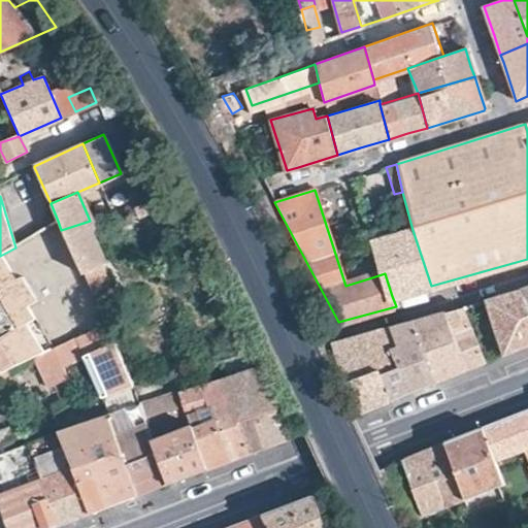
[(137,204),(142,215),(150,211),(145,201),(137,204)]
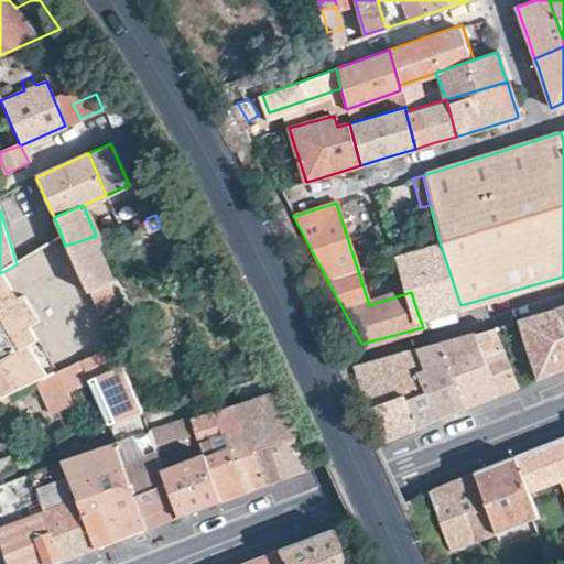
[(147,218),(139,220),(144,231),(152,229),(147,218)]
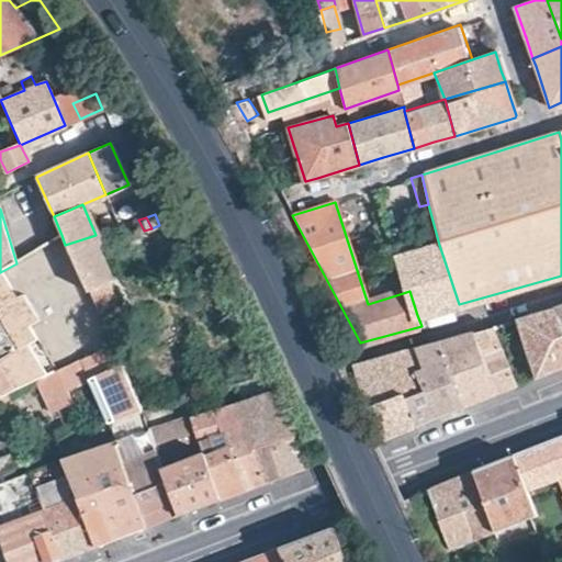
[(34,381),(110,344),(87,292),(65,245),(62,235),(40,249),(17,263),(0,272),(0,396),(8,393),(34,381)]
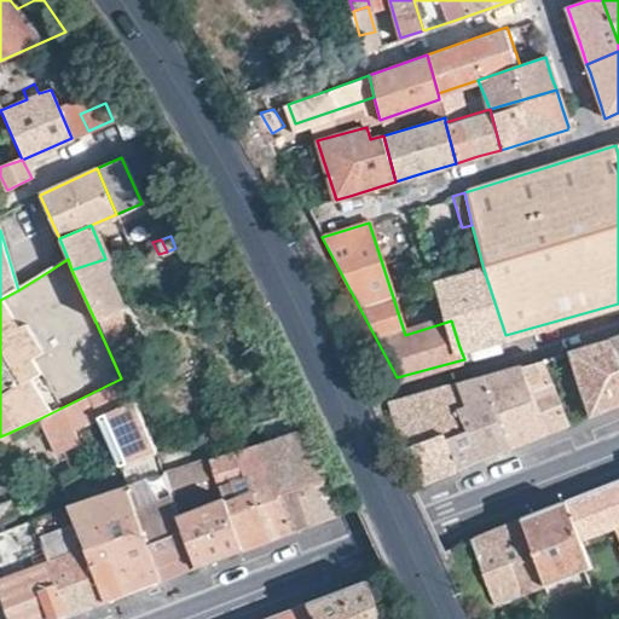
[(71,270),(96,322),(117,312),(117,311),(119,311),(120,310),(104,273),(110,268),(105,259),(71,270)]
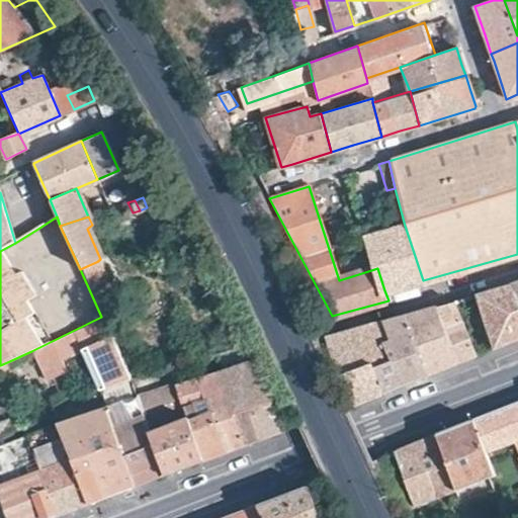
[(366,238),(377,268),(384,290),(423,280),(405,226),(366,238)]
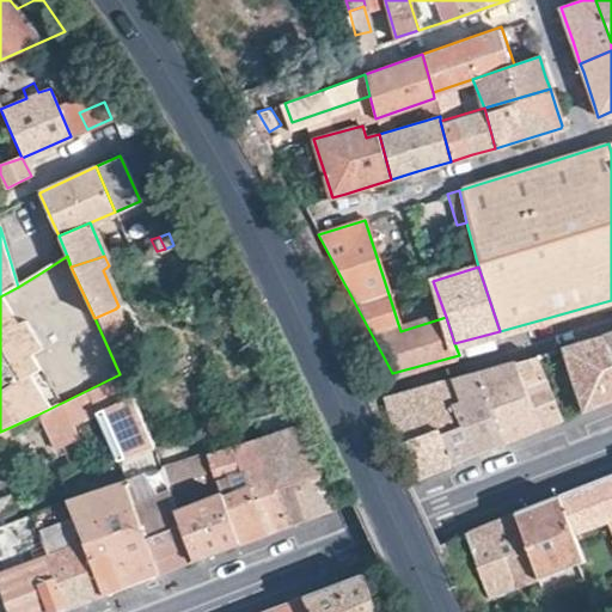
[(611,398),(611,352),(606,334),(563,346),(585,409),(611,398)]
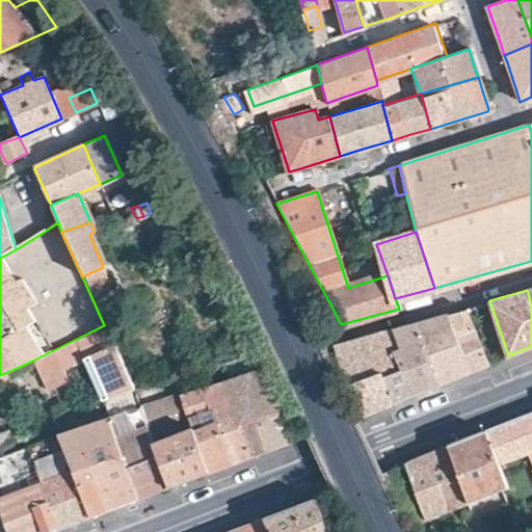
[(490,363),(471,306),(448,312),(470,371),(477,368),(490,363)]
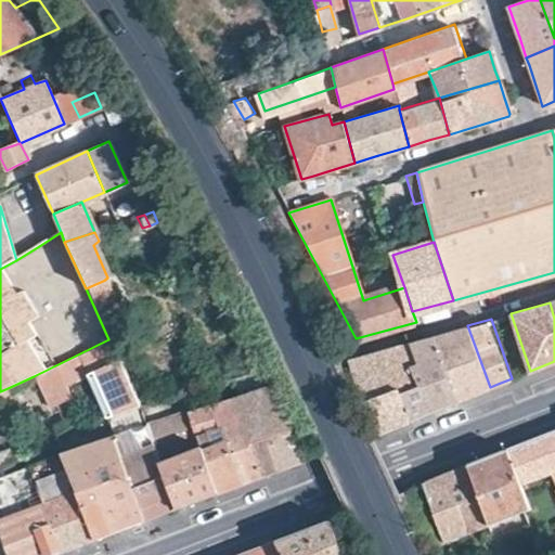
[(490,387),(467,325),(434,334),(457,400),(475,392),(490,387)]
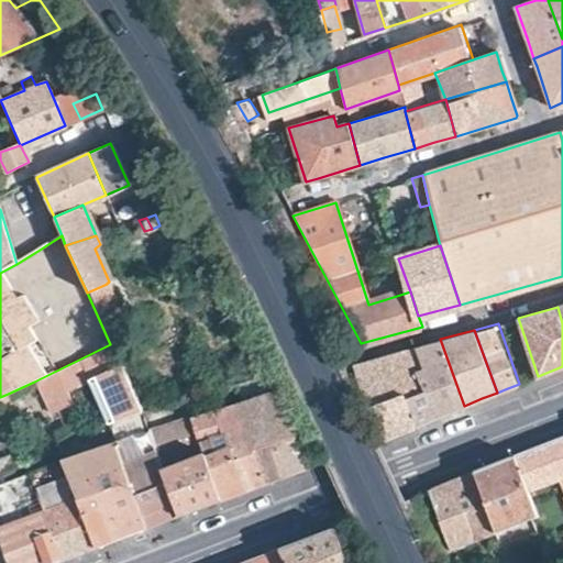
[(464,406),(440,339),(417,345),(423,366),(417,368),(423,388),(405,395),(416,424),(443,414),(464,406)]
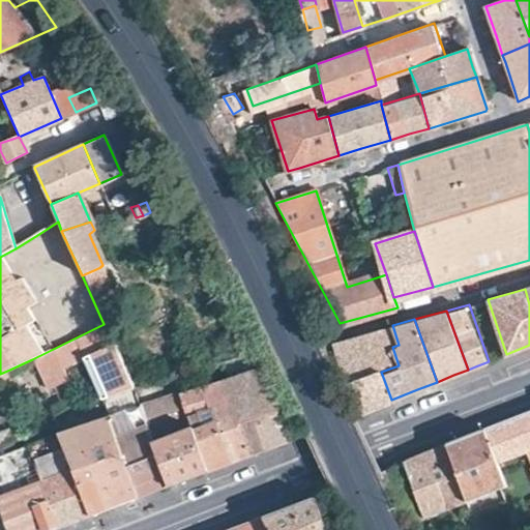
[(104,324),(32,359),(47,389),(67,379),(62,369),(87,357),(105,394),(130,385),(104,324)]
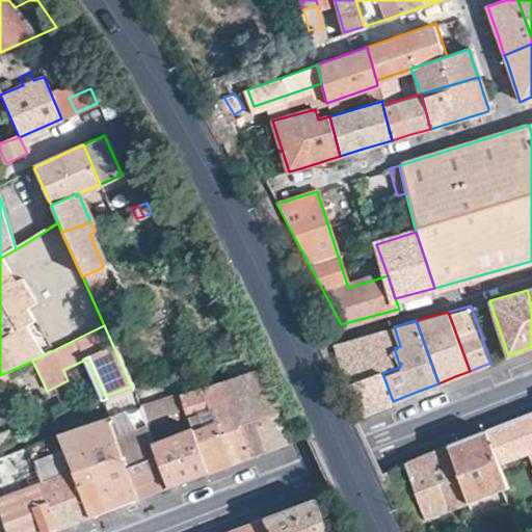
[(394,326),(335,342),(354,409),(357,409),(360,415),(386,404),(393,401),(382,373),(400,367),(394,348),(400,346),(394,326)]
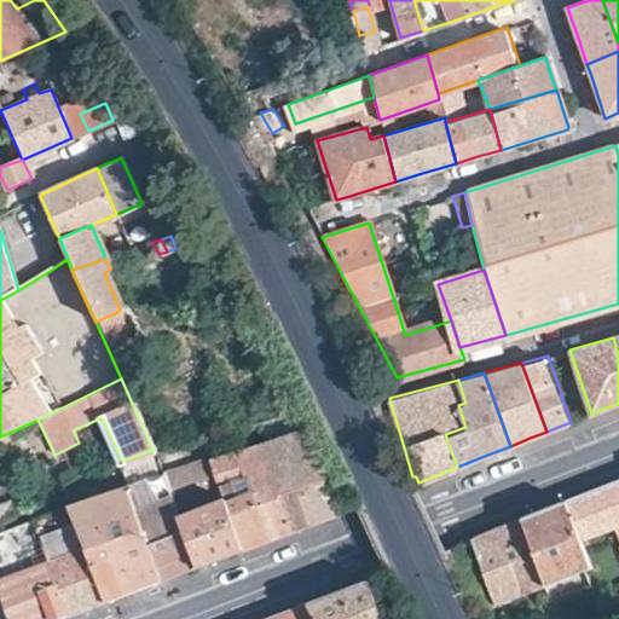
[(335,514),(302,429),(255,446),(291,531),(313,522),(335,514)]
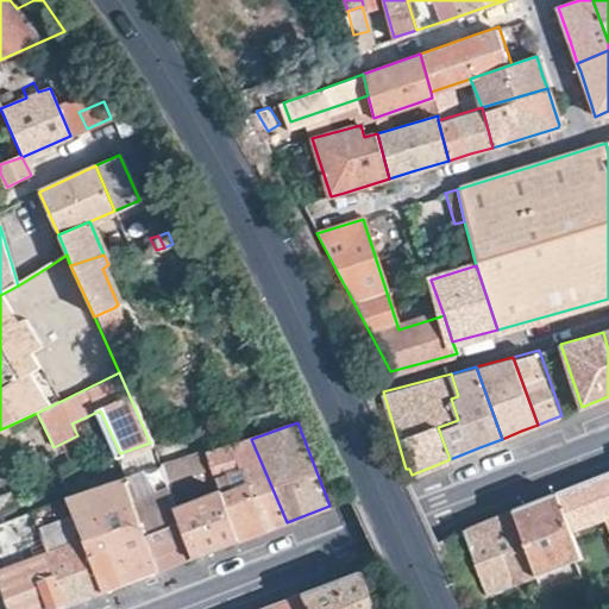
[(0,445),(13,439),(8,426),(0,429),(0,445)]
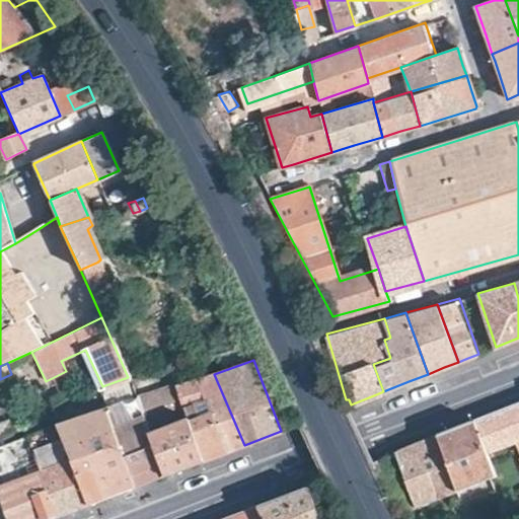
[(244,445),(214,374),(182,382),(171,386),(178,402),(181,412),(184,412),(187,418),(204,460),(221,454),(244,445)]
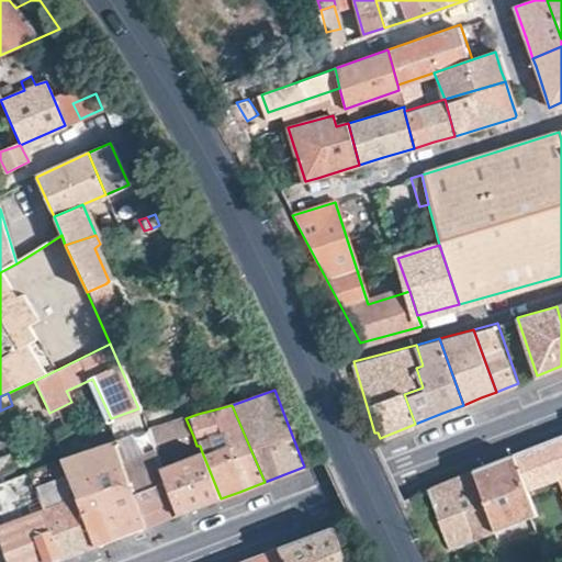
[(193,436),(186,418),(146,431),(154,450),(193,436)]
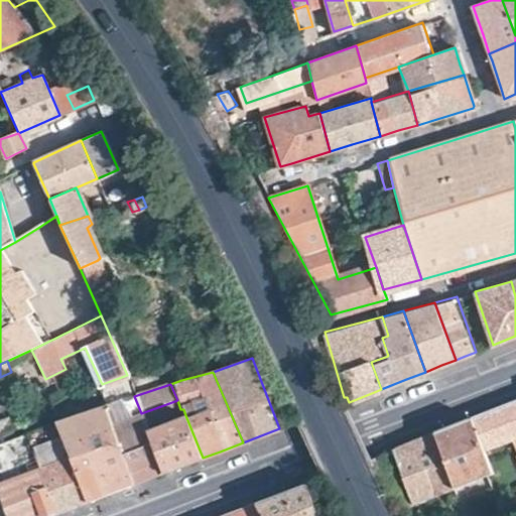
[(141,413),(134,396),(104,405),(136,483),(148,478),(163,473),(147,429),(141,413)]
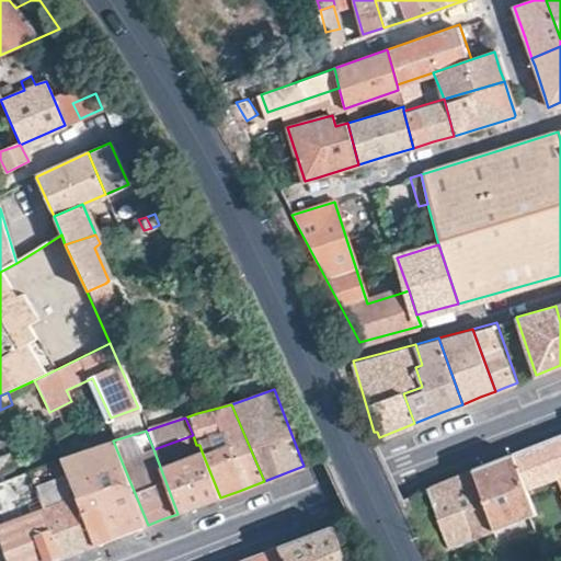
[(560,433),(551,437),(512,453),(535,513),(560,502),(557,493),(551,495),(546,479),(560,472),(560,433)]
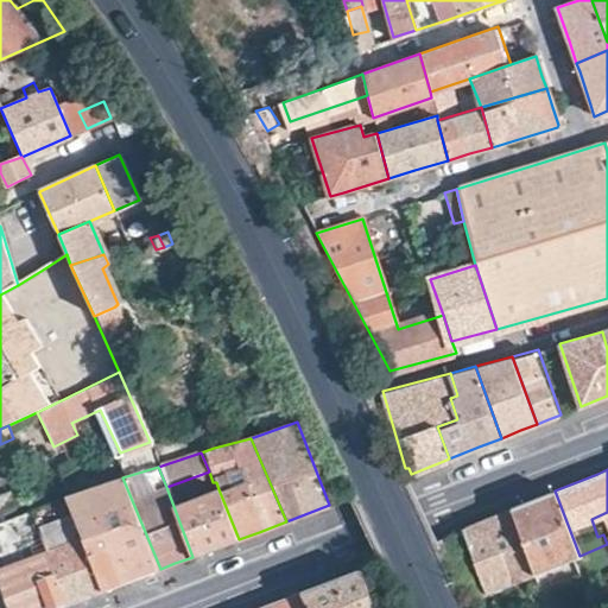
[(160,569),(122,477),(64,499),(82,538),(86,548),(101,591),(130,580),(160,569)]
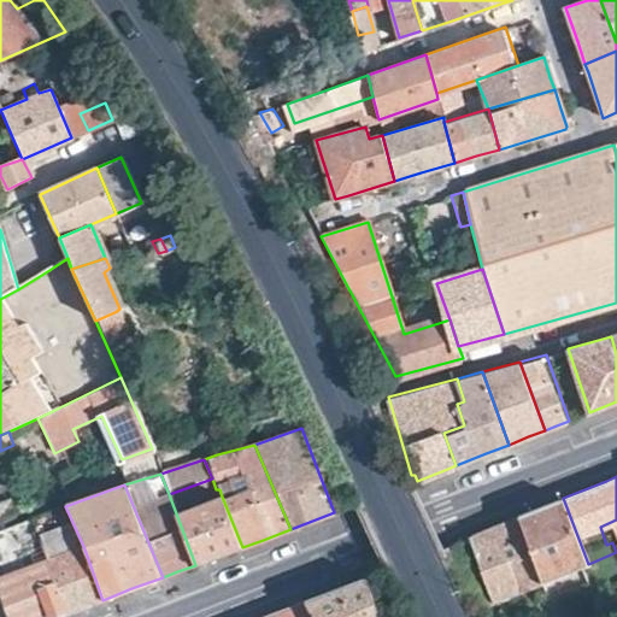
[(242,547),(222,497),(176,513),(195,565),(213,558),(242,547)]
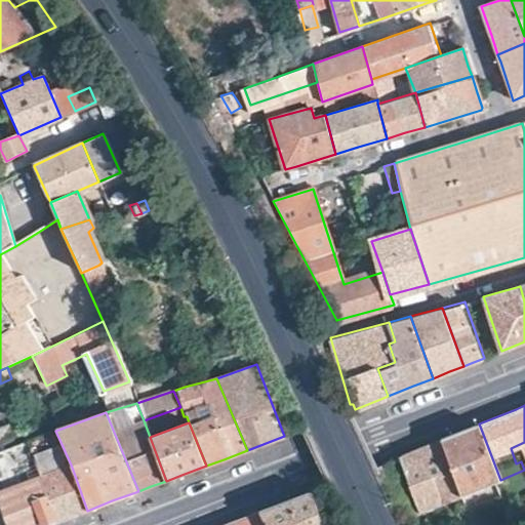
[(443,437),(461,495),(495,482),(500,480),(479,423),(459,431),(443,437)]
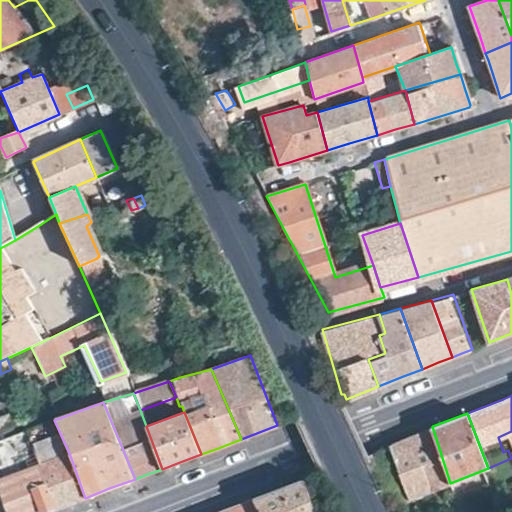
[(69,453),(54,420),(25,429),(57,508),(71,503),(85,498),(72,461),(69,453)]
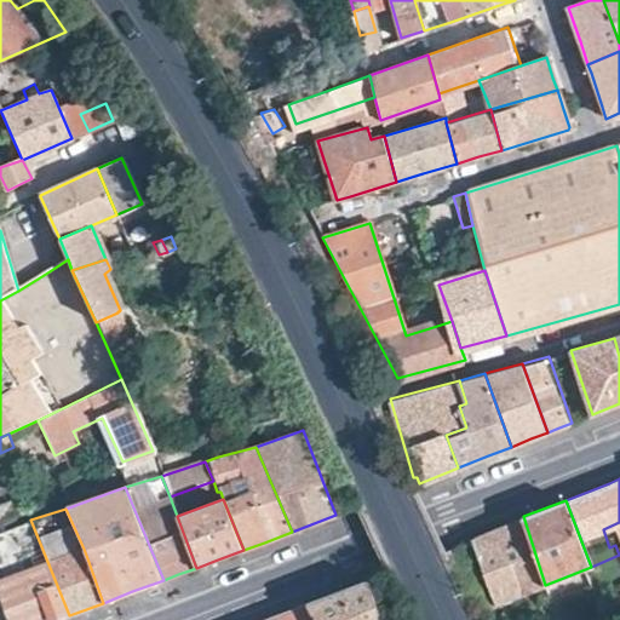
[(504,601),(545,585),(523,516),(497,528),(474,538),(497,604),(504,601)]
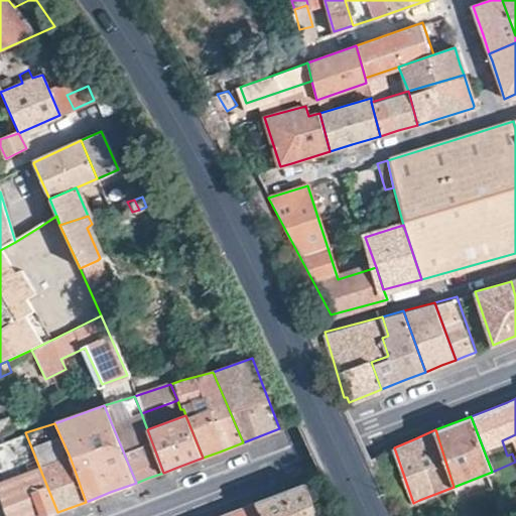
[(57,512),(25,432),(0,442),(0,495),(7,515),(45,515),(49,515),(57,512)]
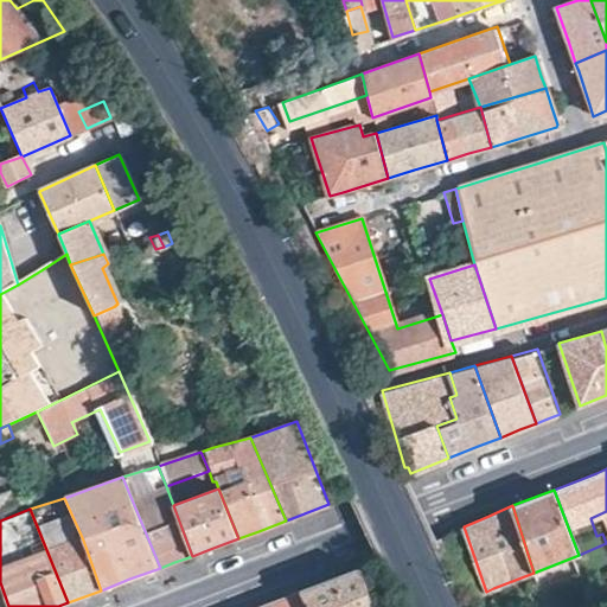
[(332,579),(302,589),(308,606),(376,606),(360,567),(332,579)]
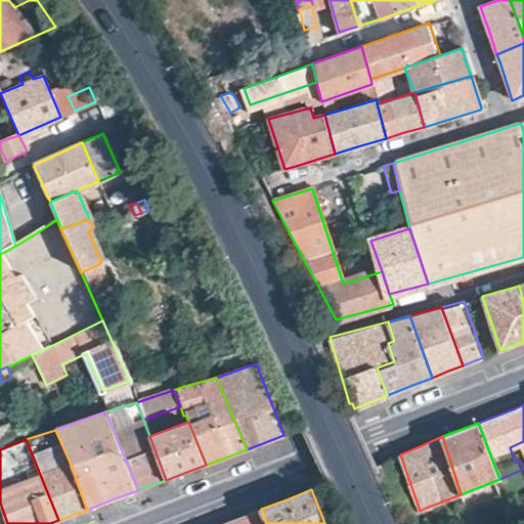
[(266,523),(261,509),(227,522),(222,523),(266,523)]
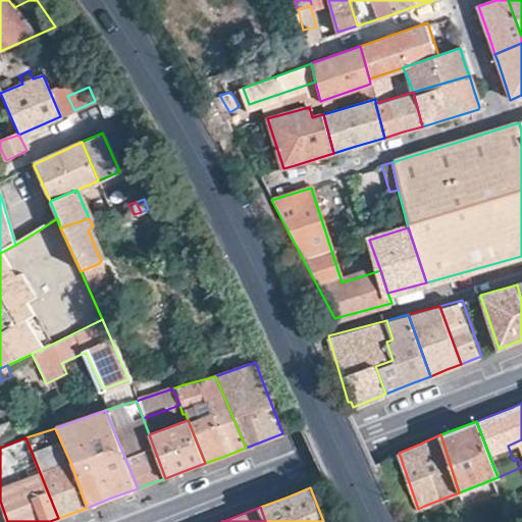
[(468,515),(471,521),(489,521),(488,519),(483,520),(479,510),(468,515)]
